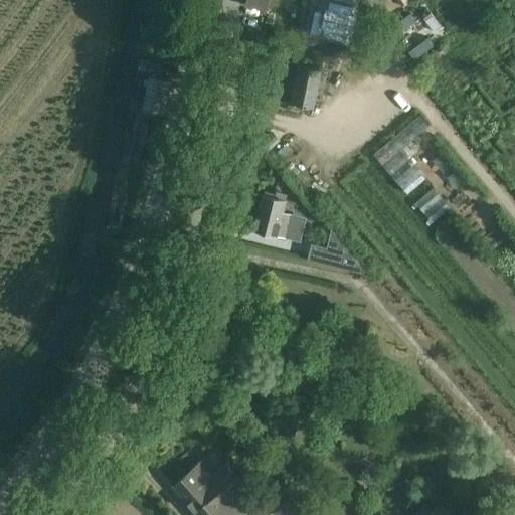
[(245,0),(245,3),(244,4),(267,9),(268,0),(245,0)]
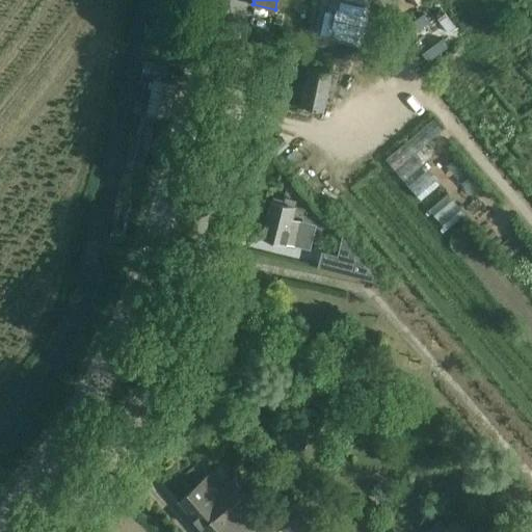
[(324,10),(319,34),(330,37),(354,43),(357,31),(333,27),(336,12),(361,18),(363,6),(333,0),(327,0),(326,10),(324,10)]
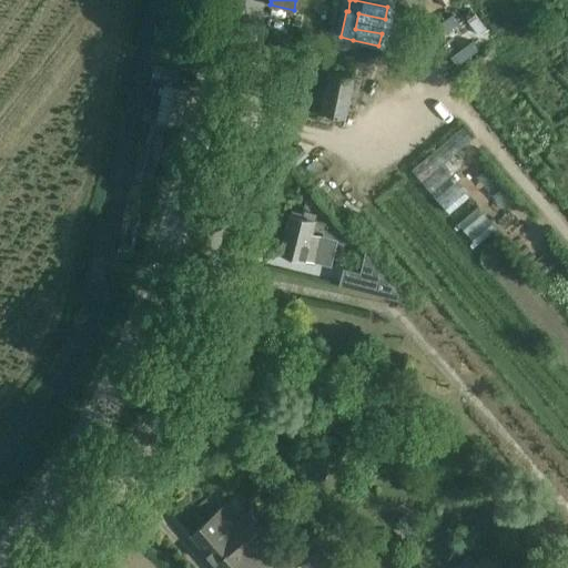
[(178,17),(176,26),(185,27),(186,18),(178,17)]
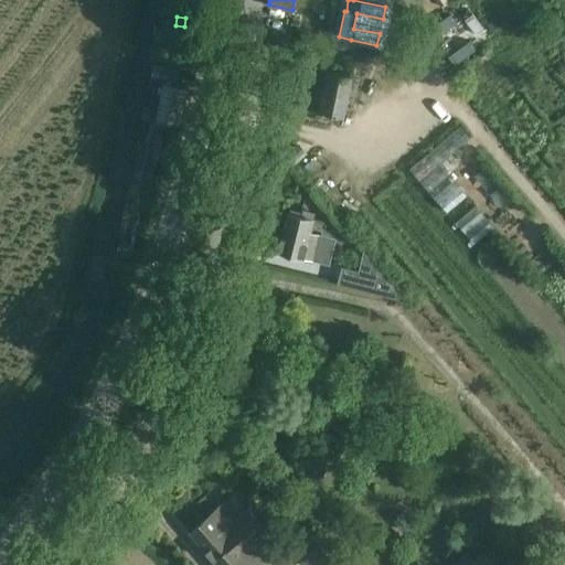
[(291,19),(289,30),(298,32),(300,21),(291,19)]
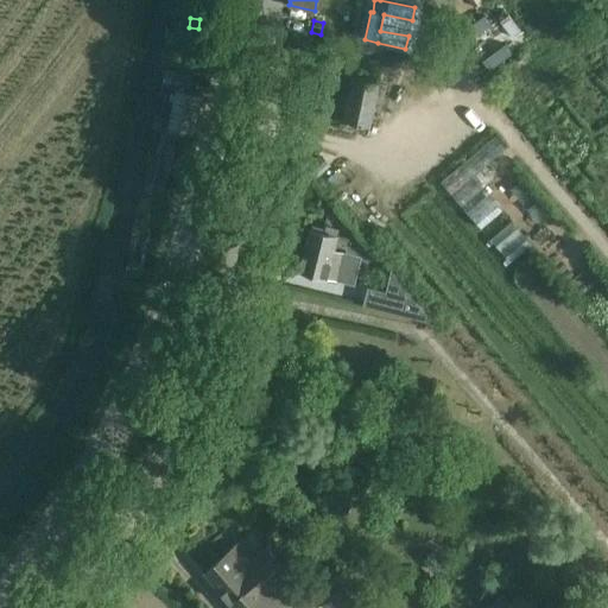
[(163,81),(189,86),(190,75),(165,70),(163,81)]
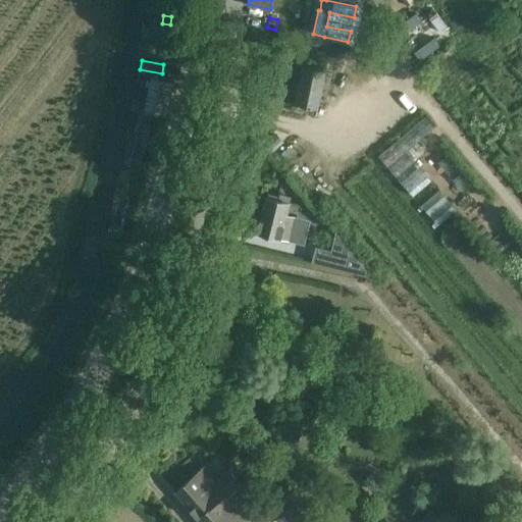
[(295,102),(307,105),(317,107),(325,70),(303,65),(295,102)]
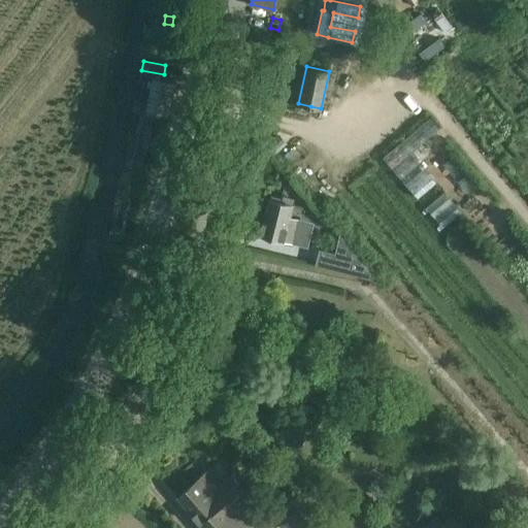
[(154,74),(147,105),(146,107),(167,111),(174,79),(154,74)]
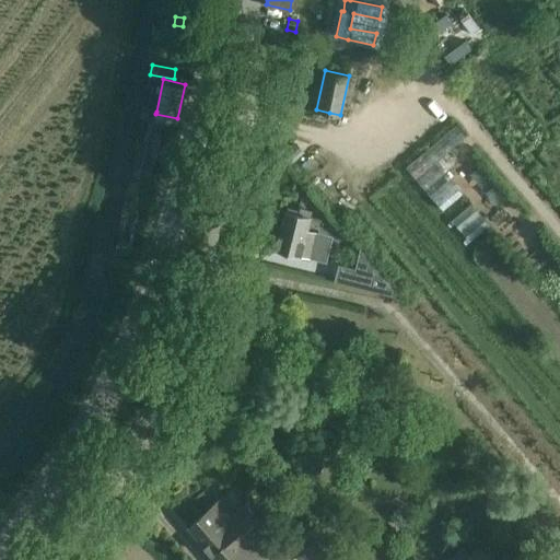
[(150,132),(144,151),(156,153),(161,135),(150,132)]
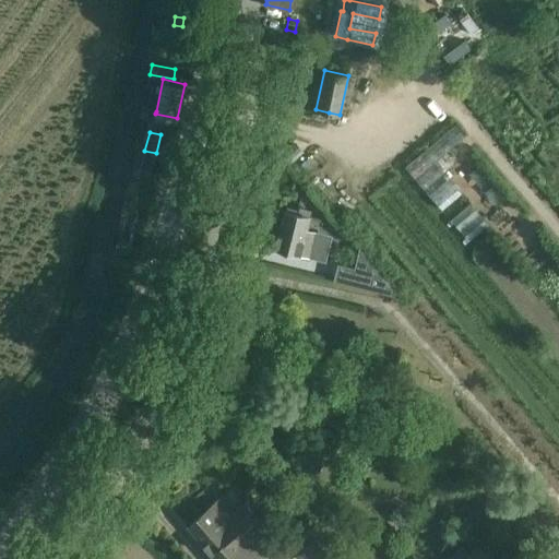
[(304,152),(295,141),(282,151),(290,163),(304,152)]
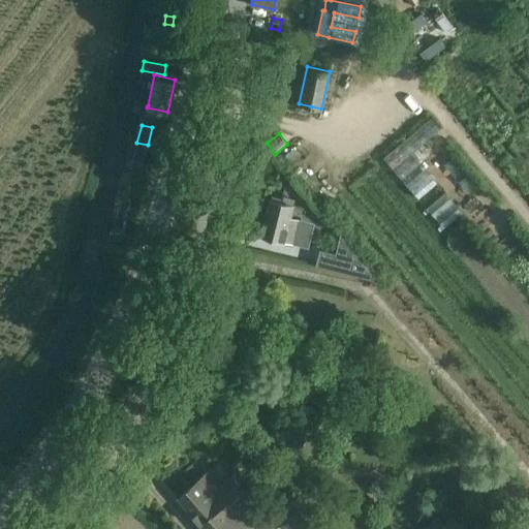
[(445,193),(428,210),(444,229),(463,213),(445,193)]
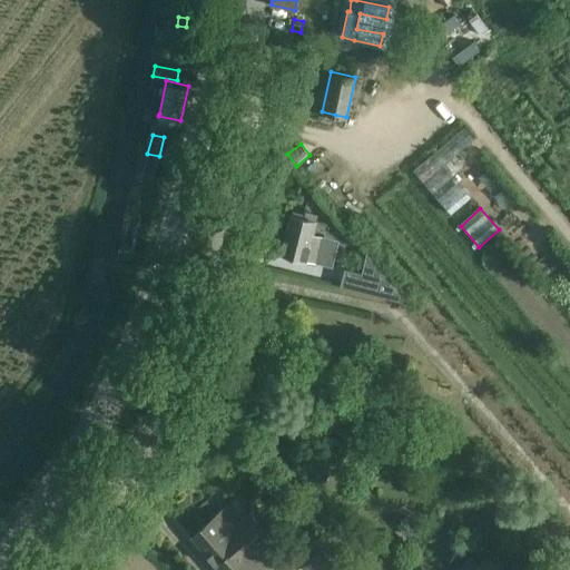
[(288,215),(279,253),(316,262),(322,238),(312,236),(315,222),(288,215)]
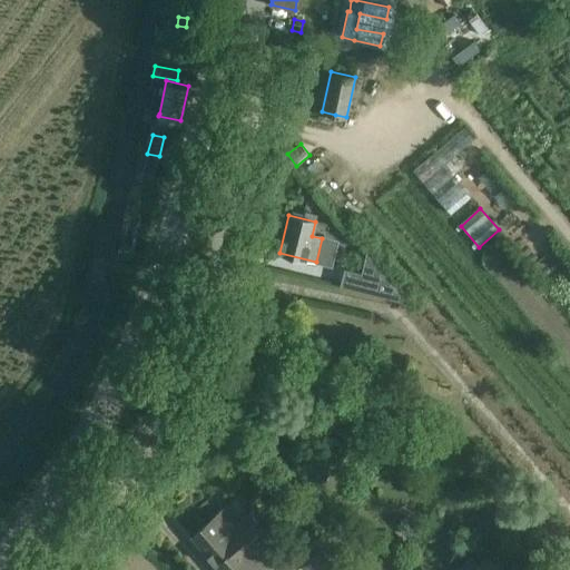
[(121,241),(120,248),(129,251),(131,239),(125,237),(121,241)]
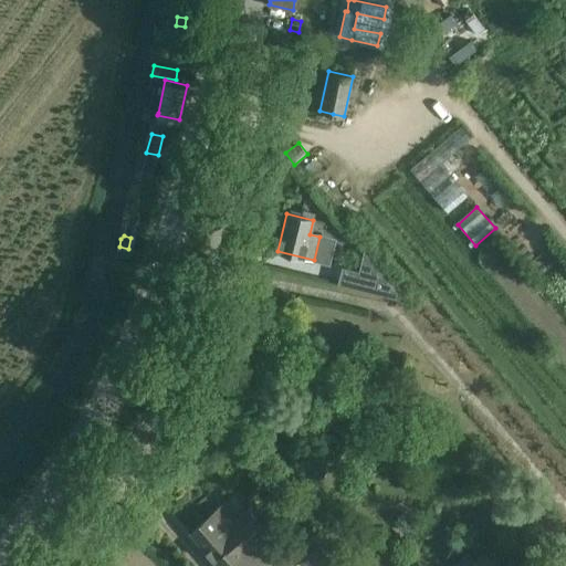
[(356,253),(347,242),(328,255),(338,266),(356,253)]
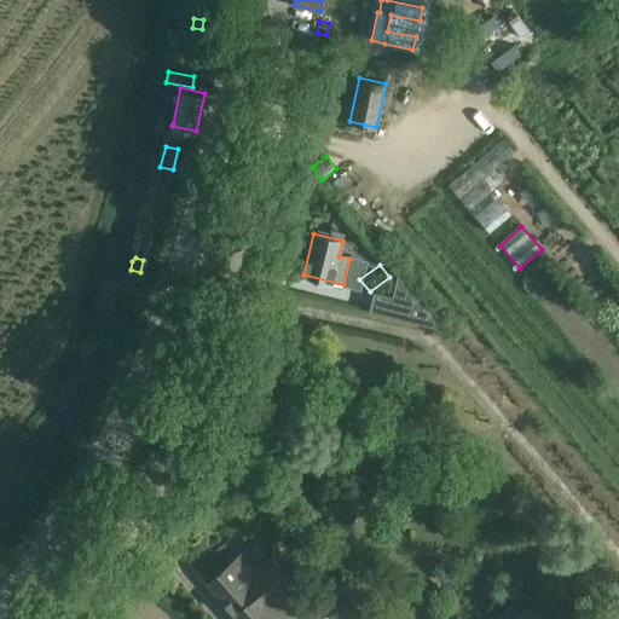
[(374,290),(369,310),(444,329),(398,273),(392,295),(374,290)]
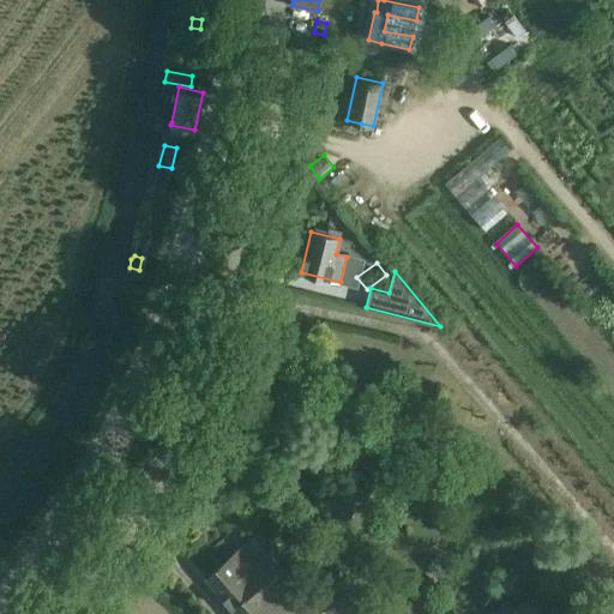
[(293,613),(296,612),(278,590),(292,579),(269,553),(256,564),(240,548),(205,578),(236,613),(293,613)]
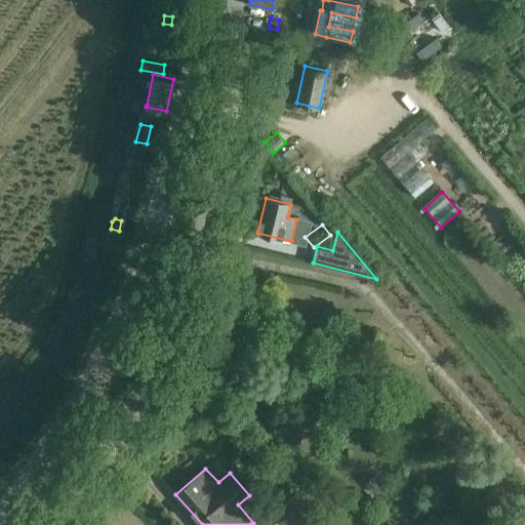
[(444,524),(435,514),(421,524),(444,524)]
